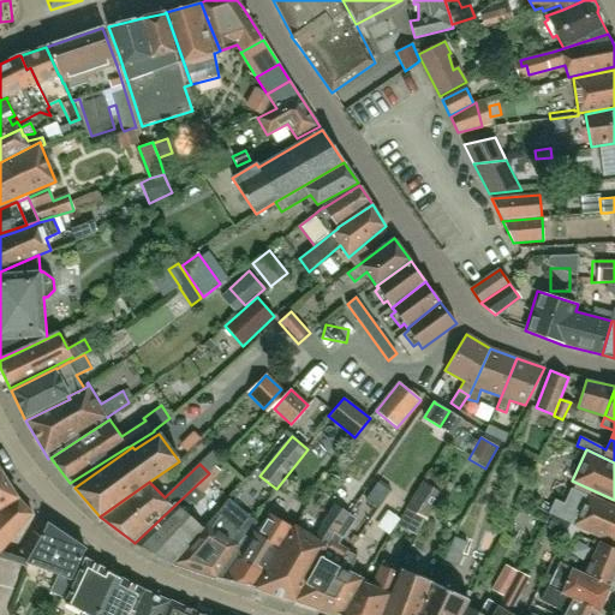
[(0,509),(18,499),(16,494),(0,469),(0,509)]
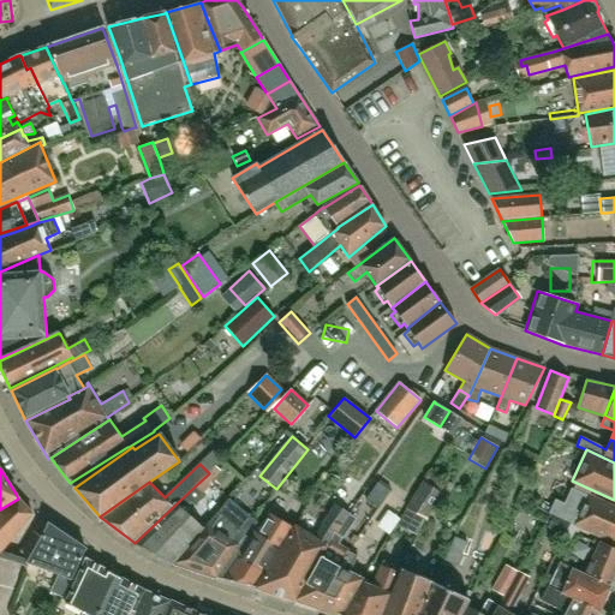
[(398,524),(384,515),(375,533),(390,543),(395,533),(418,545),(448,493),(424,478),(398,524)]
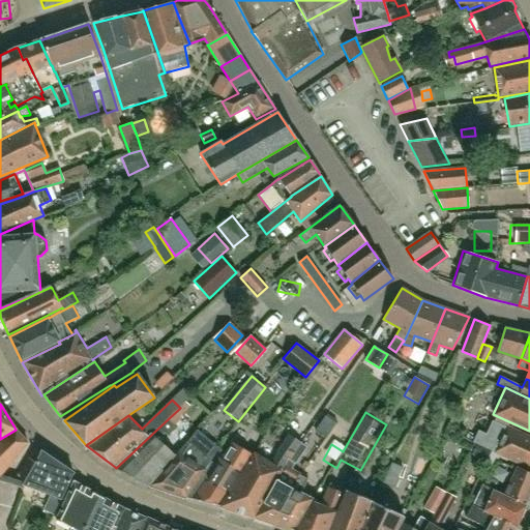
[(325,416),(315,430),(326,438),(336,424),(325,416)]
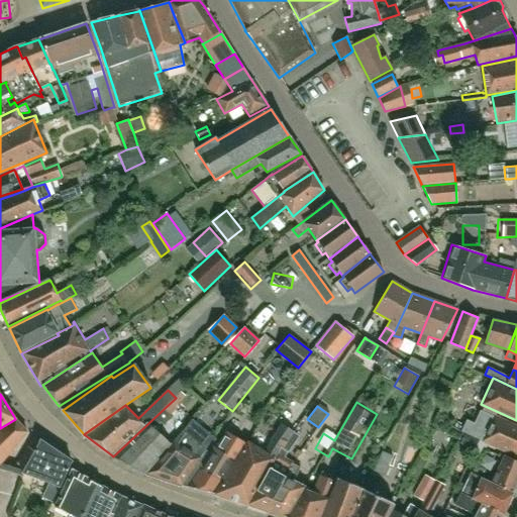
[(148,423),(113,456),(144,474),(171,443),(152,427),(158,422),(160,423),(161,422),(164,425),(172,417),(169,414),(164,409),(148,423)]
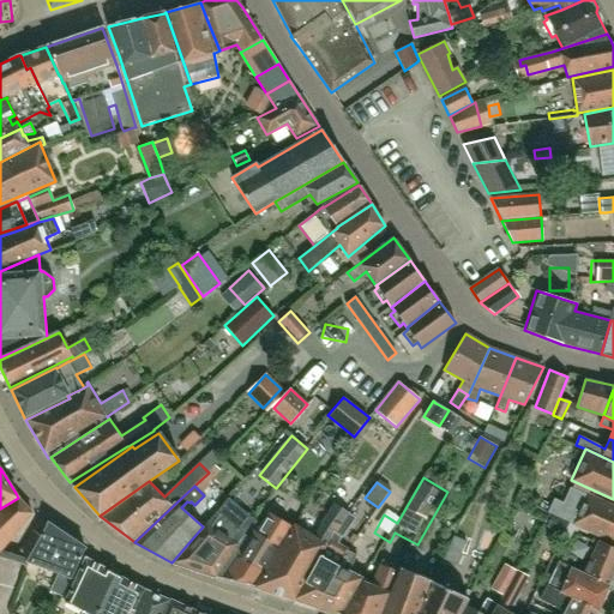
[(570,522),(589,530),(613,541),(613,507),(575,489),(566,506),(557,501),(551,515),(570,523),(570,522)]
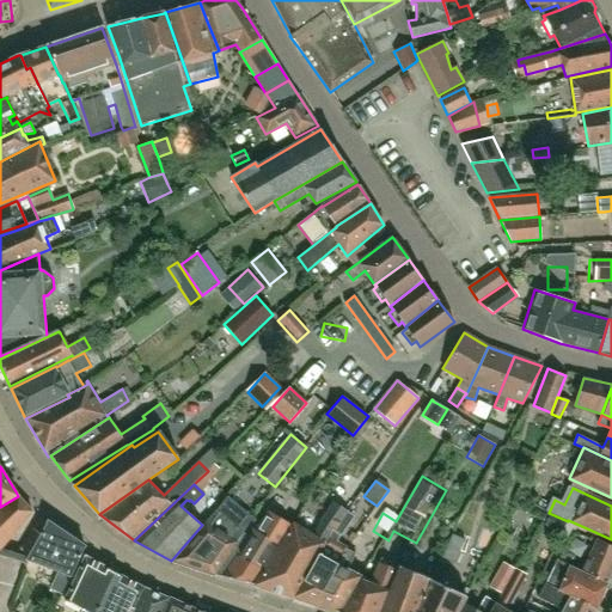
[(0,549),(2,548),(32,512),(18,496),(0,507),(0,549)]
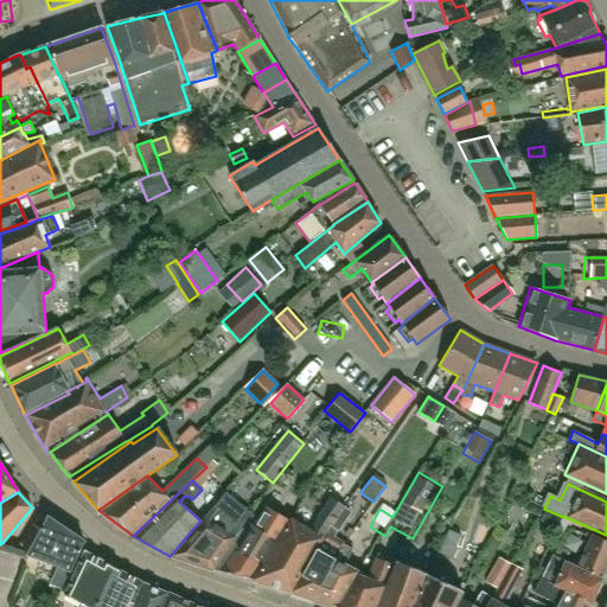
[(257,573),(253,581),(289,593),(318,548),(331,526),(342,510),(344,508),(344,506),(331,498),(318,518),(310,530),(308,529),(292,518),(291,522),(289,521),(288,521),(276,540),(278,541),(257,573)]
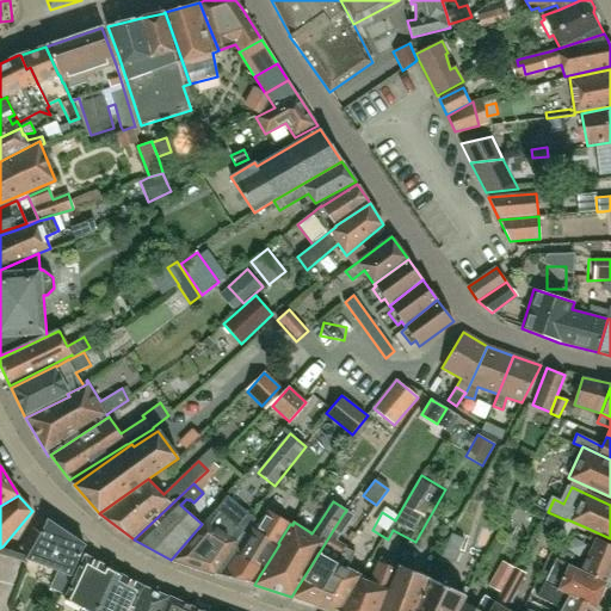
[(202,524),(171,560),(172,561),(214,574),(215,574),(223,562),(244,532),(244,531),(216,508),(203,525),(202,524)]
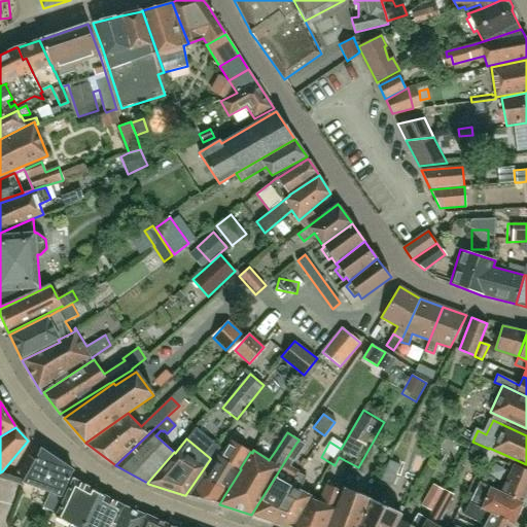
[(210,459),(192,485),(200,487),(194,497),(218,503),(218,502),(240,468),(250,452),(232,441),(231,441),(220,457),(218,456),(214,462),(210,459)]
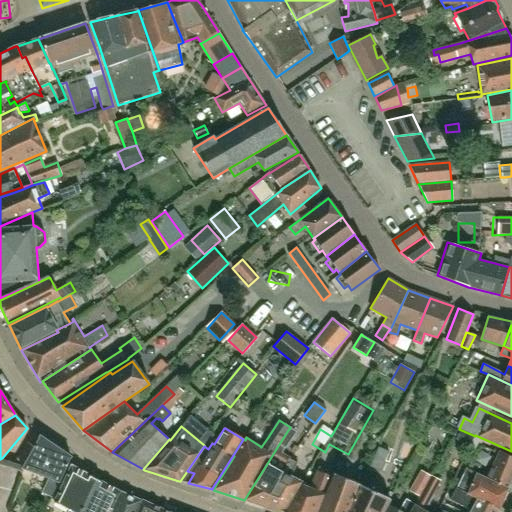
[(268,462),(244,500),(262,506),(282,471),(289,459),(290,458),(281,454),(284,449),(285,448),(295,432),(290,428),(288,430),(279,444),(268,462)]
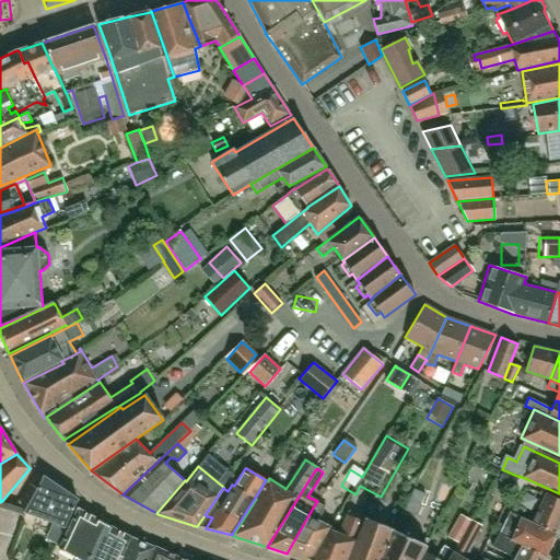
[(499,486),(510,491),(517,477),(506,471),(499,486)]
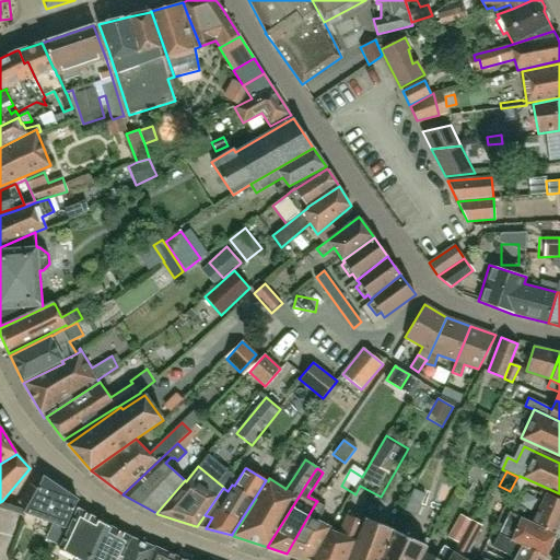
[(65,528),(78,499),(44,477),(37,488),(31,485),(20,503),(21,504),(19,508),(16,506),(14,512),(25,515),(26,513),(53,524),(46,538),(58,543),(65,528)]
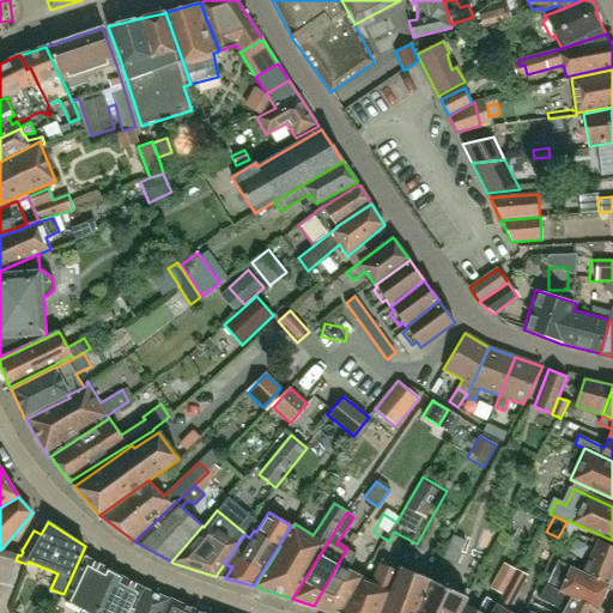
[(612,570),(612,547),(596,541),(582,571),(608,584),(612,570)]
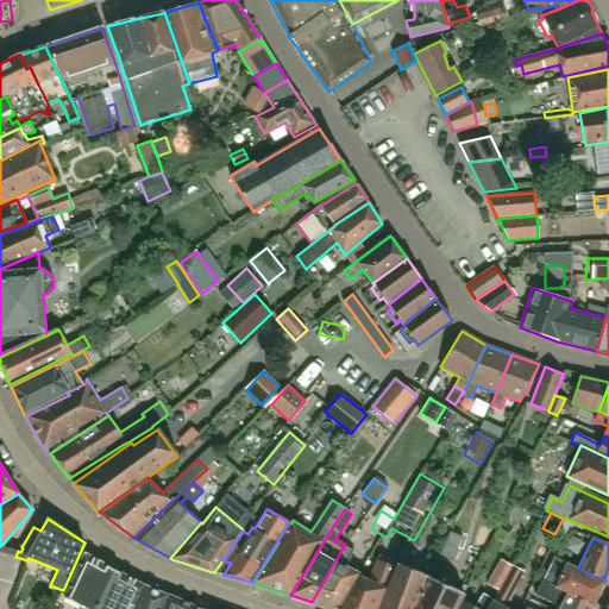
[(2,545),(0,546),(0,550),(8,553),(16,557),(18,551),(12,548),(2,545)]
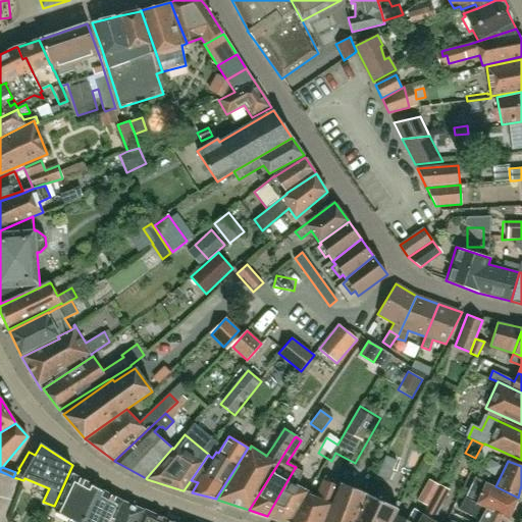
[(288,480),(267,516),(284,521),(285,521),(305,489),(298,485),(304,473),(295,468),(288,480)]
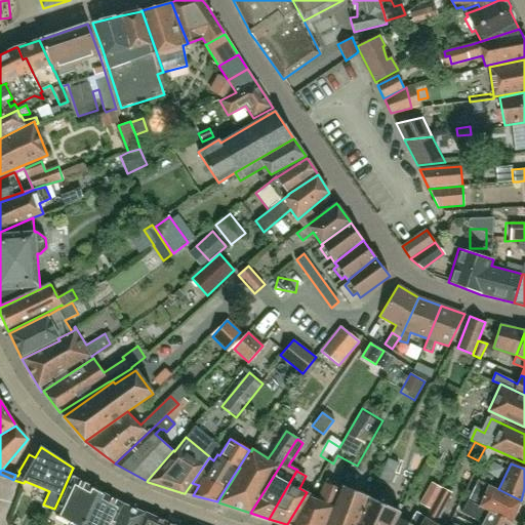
[(81,524),(89,508),(84,505),(93,487),(74,477),(55,515),(71,522),(69,524),(81,524)]
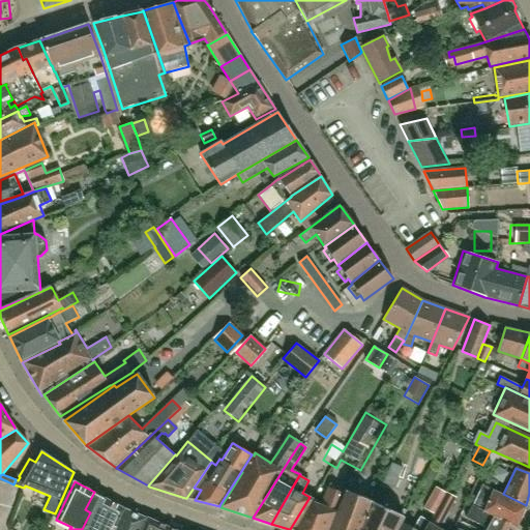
[(482,484),(472,504),(471,505),(477,508),(483,511),(482,511),(493,517),(516,528),(526,505),(503,494),(502,495),(482,484)]
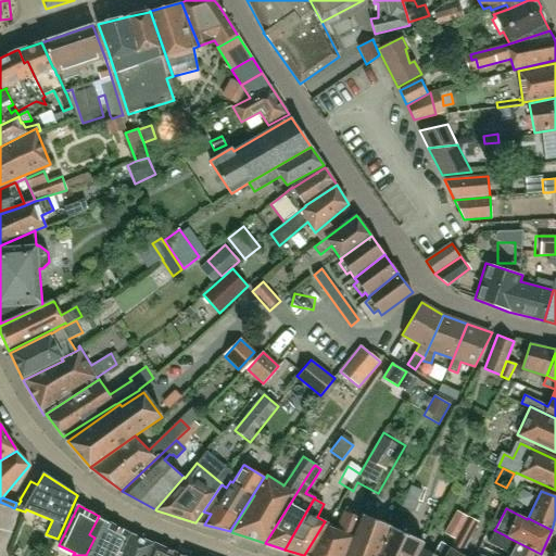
[(325,521),(304,555),(345,555),(362,517),(363,515),(362,514),(361,517),(343,510),(337,529),(326,526),(327,522),(325,521)]
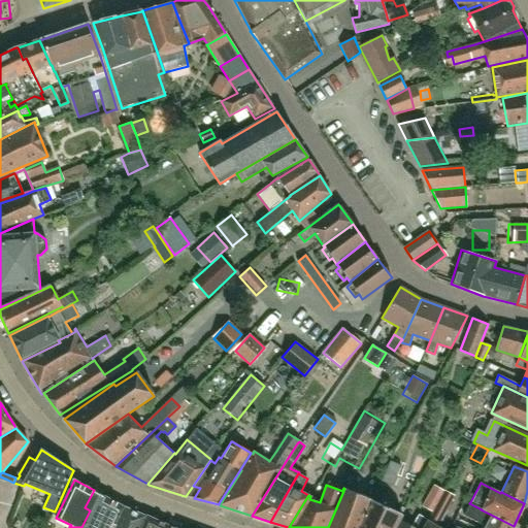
[(343,491),(328,527),(357,527),(358,527),(365,524),(359,521),(369,499),(344,489),(343,491)]
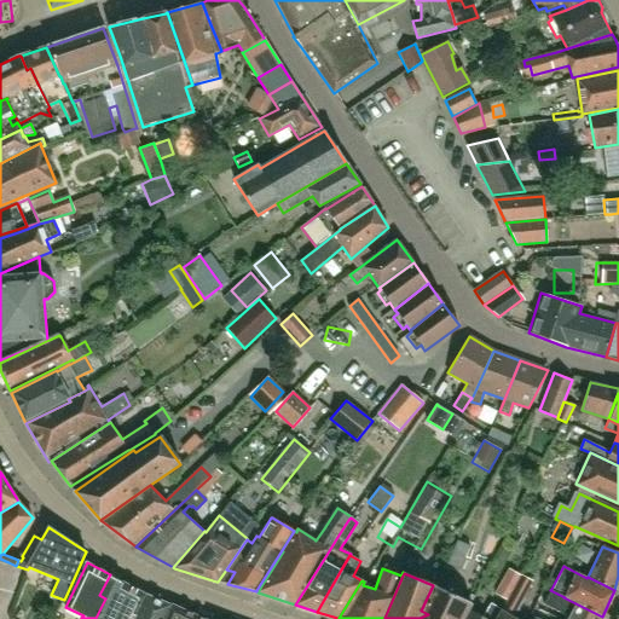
[(105,599),(96,618),(133,618),(146,594),(110,574),(99,595),(105,599)]
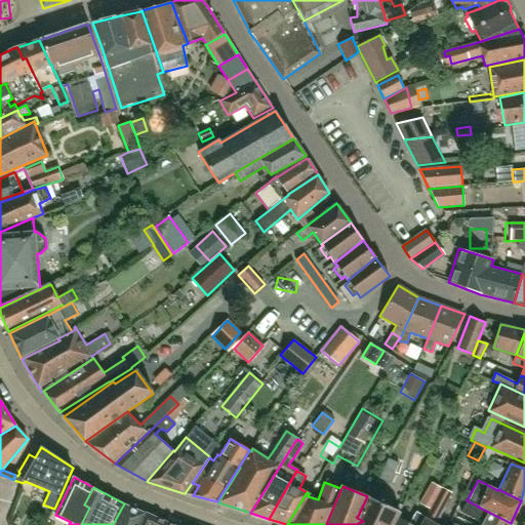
[(451,493),(442,487),(426,518),(425,518),(420,524),(436,524),(435,524),(451,493)]
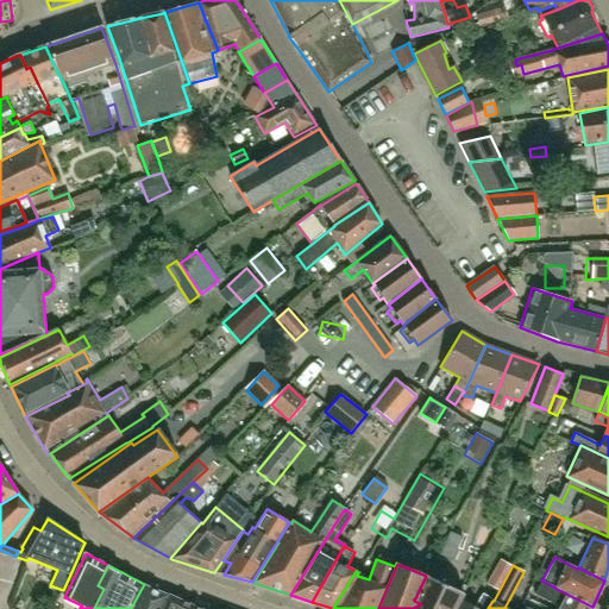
[(498,590),(506,577),(495,571),(488,583),(498,590)]
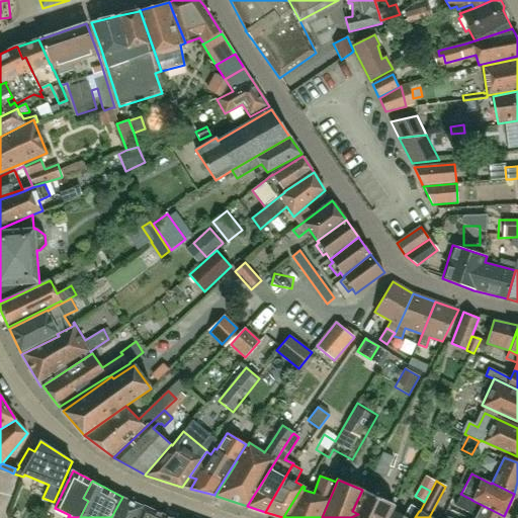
[(351,517),(350,517),(385,517),(394,504),(362,490),(352,511),(358,514),(351,517)]
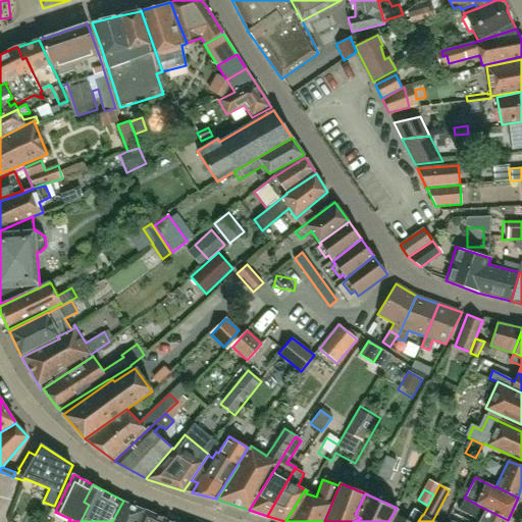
[(475,504),(476,504),(470,501),(464,498),(465,497),(464,497),(457,509),(479,520),(478,521),(506,521),(508,520),(485,509),(475,504)]
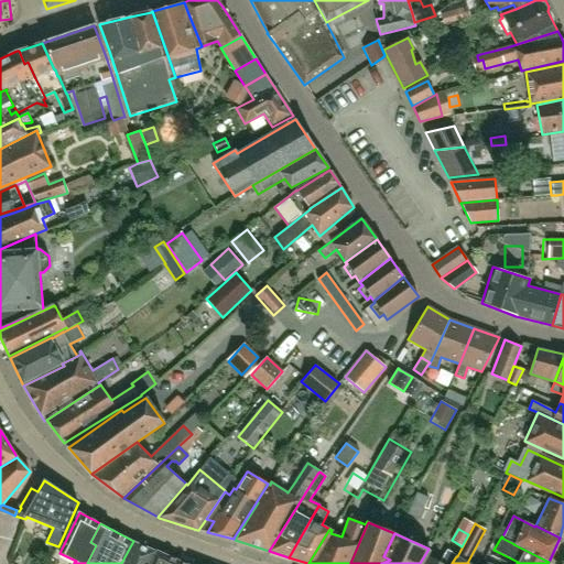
[(149,563),(155,551),(133,541),(121,563),(149,563)]
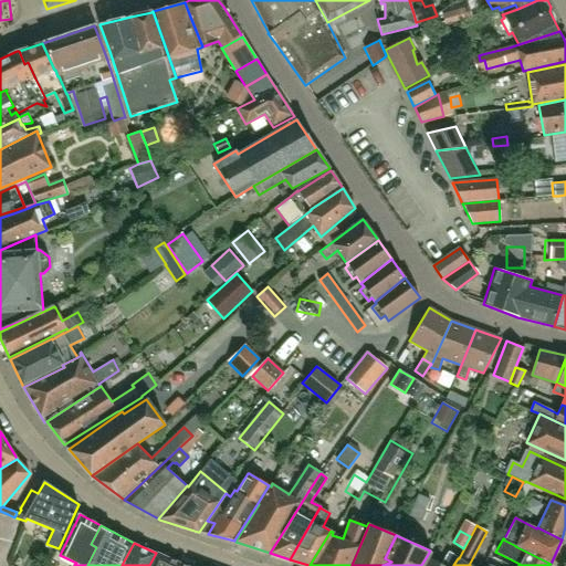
[(185,565),(156,553),(149,565),(185,565)]
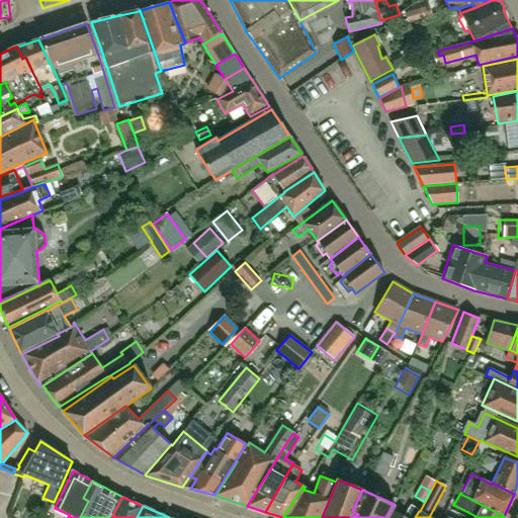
[(414,517),(419,510),(411,506),(405,516),(393,509),(387,517),(414,517)]
